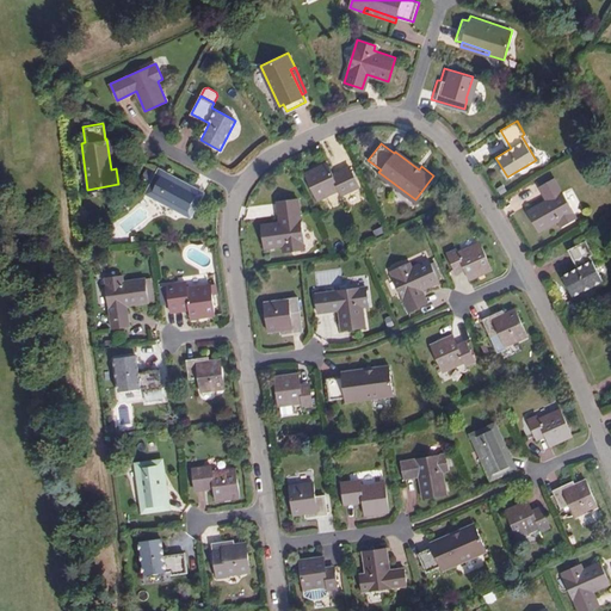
[(397,148),(395,152),(419,170),(421,166),(397,148)]
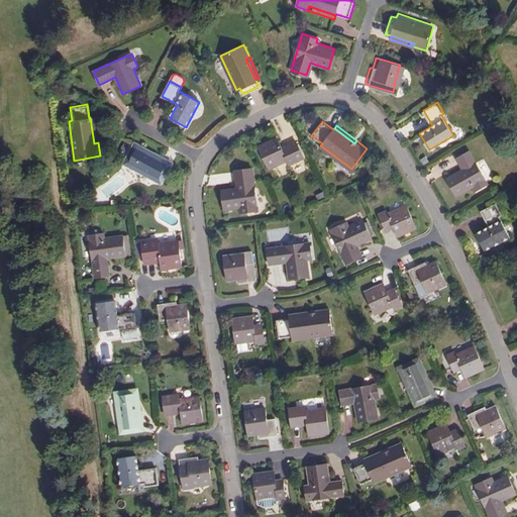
[(277,136),(257,144),(269,168),(288,160),(290,163),(304,156),(296,140),(282,146),(277,136)]
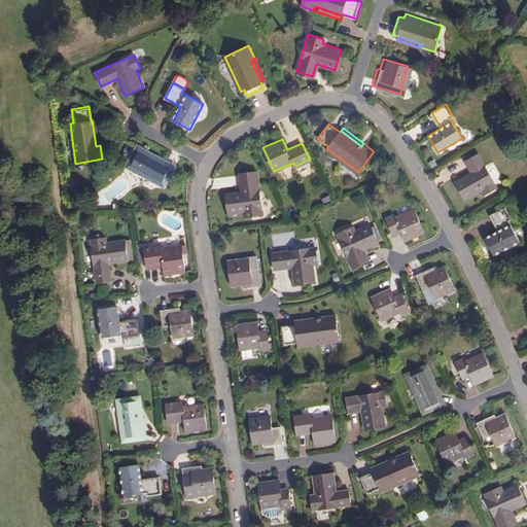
[(137,148),(128,166),(163,183),(172,166),(137,148)]
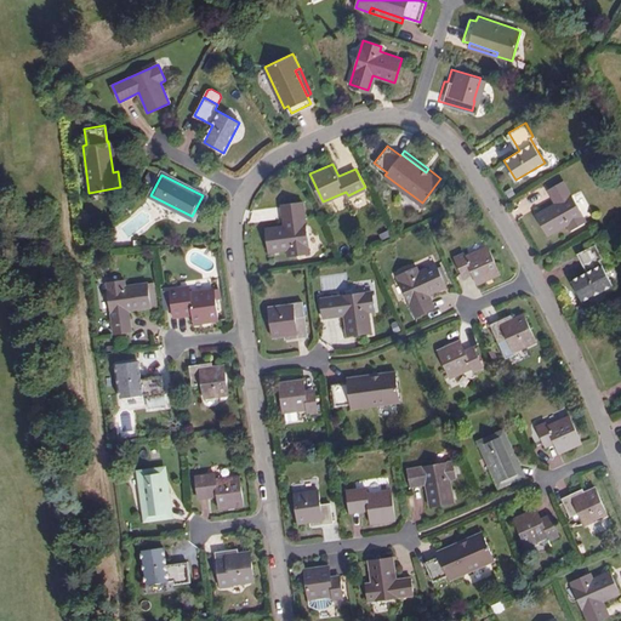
[(557,201),(536,214),(548,235),(569,223),(571,229),(586,221),(564,181),(550,188),(557,201)]
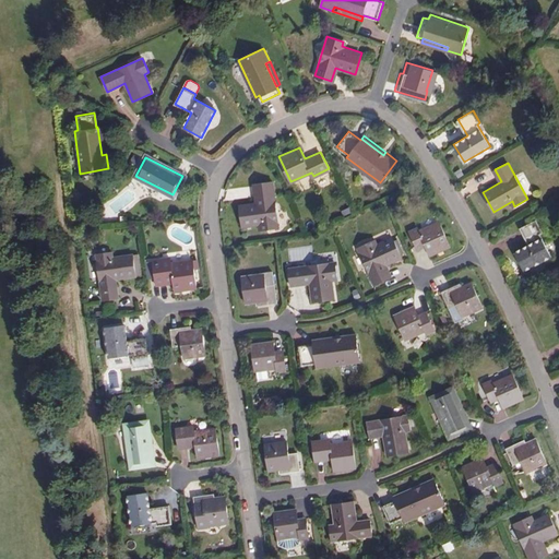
[(260,202),(240,205),(244,227),(263,224),(264,229),(280,227),(273,181),(258,183),(260,202)]
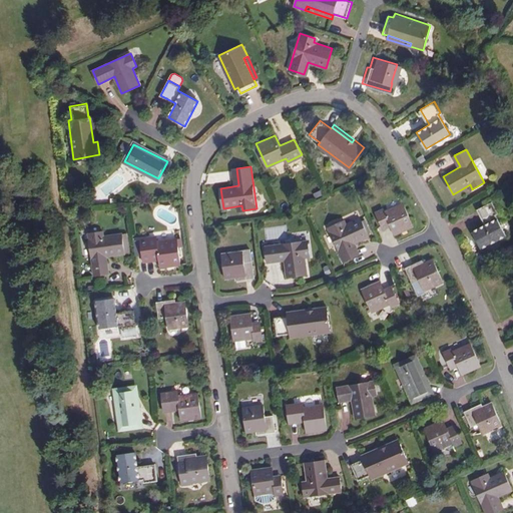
[(494,200),(479,207),(485,221),(473,227),(481,245),(506,233),(497,212),(500,211),(494,200)]
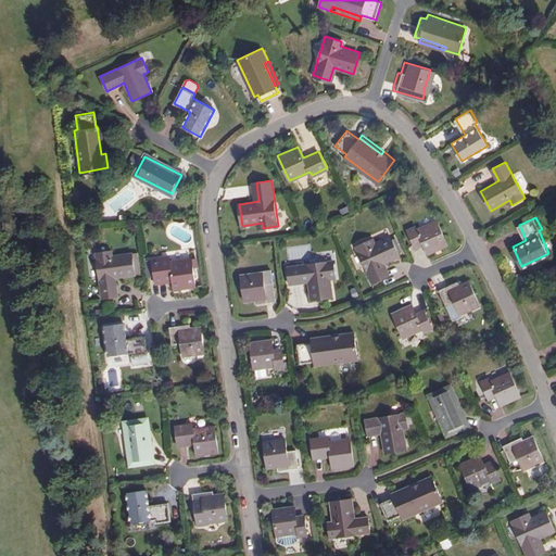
[(414,227),(406,230),(414,248),(421,244),(426,254),(447,244),(437,220),(415,229),(414,227)]
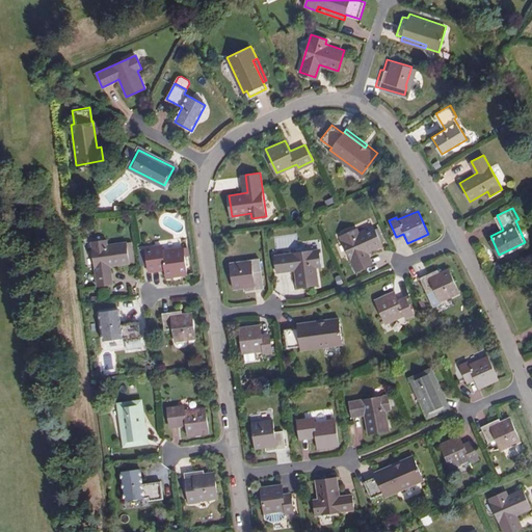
[(352,230),(340,235),(355,271),(370,265),(365,254),(382,245),(373,224),(354,233),(352,230)]
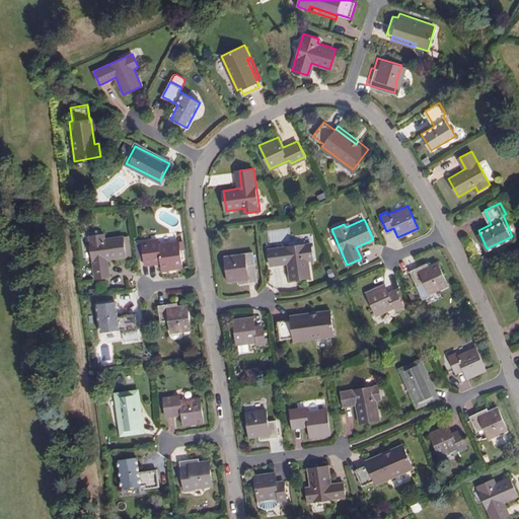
[(103,233),(89,236),(95,278),(110,276),(108,258),(126,255),(124,236),(104,238),(103,233)]
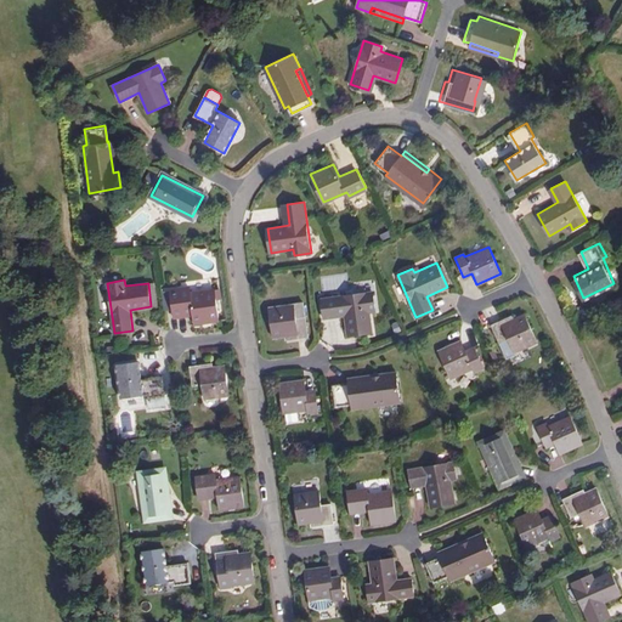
[(190,288),(171,292),(174,314),(192,311),(194,323),(219,320),(215,289),(190,293),(190,288)]
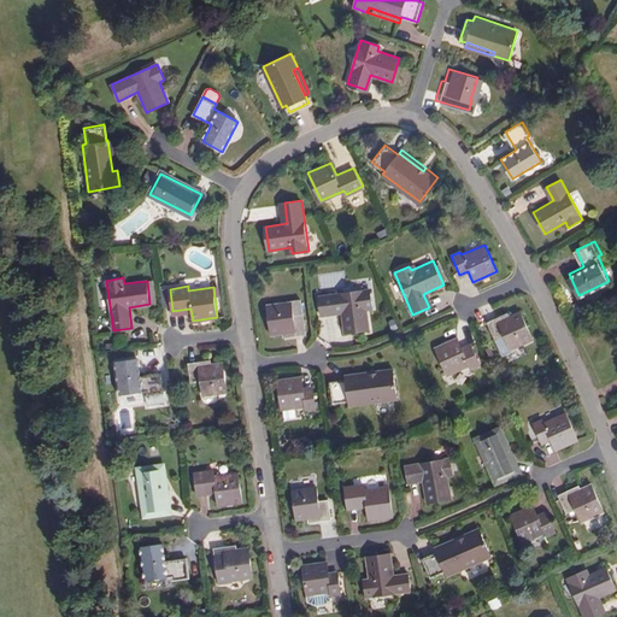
[(370,288),(319,297),(322,313),(342,311),(346,333),(369,329),(366,306),(372,305),(370,288)]
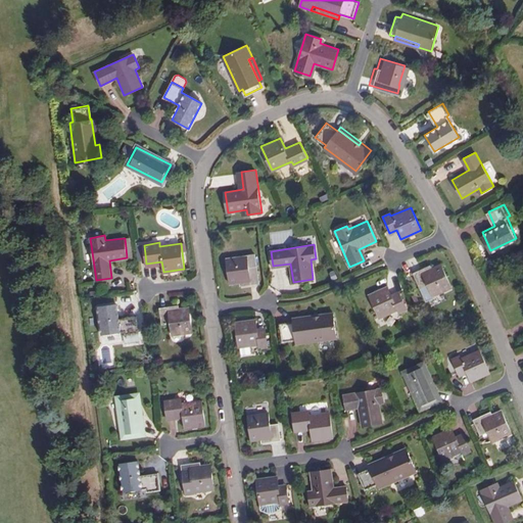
[(247,254),(226,257),(230,282),(241,281),(241,284),(259,282),(256,265),(249,266),(247,254)]
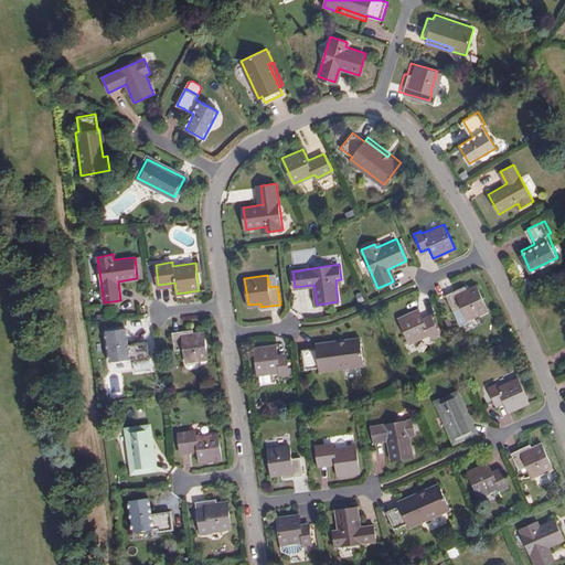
[(465,309),(469,319),(469,320),(489,311),(478,286),(457,295),(456,292),(447,296),(455,313),(465,309)]
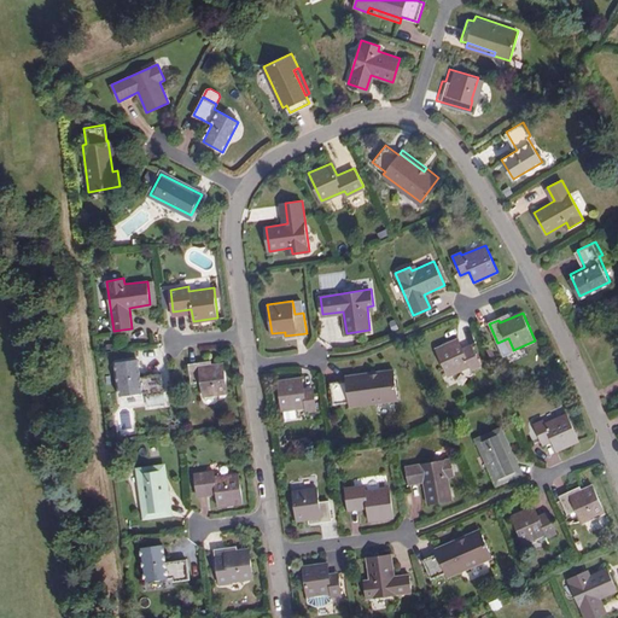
[(502,354),(513,349),(508,338),(497,343),(502,354)]
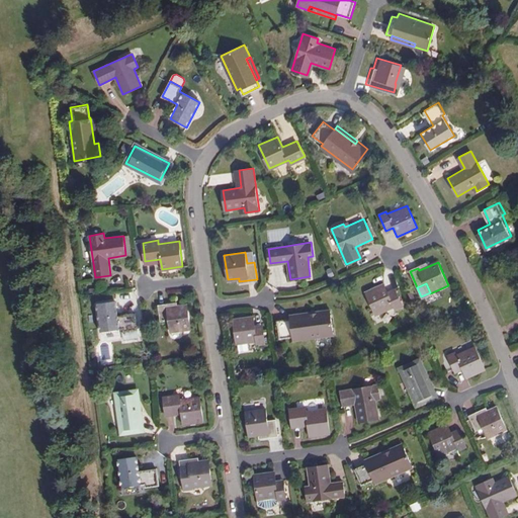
[(383,284),(364,292),(374,316),(394,308),(396,311),(404,307),(396,290),(387,293),(383,284)]
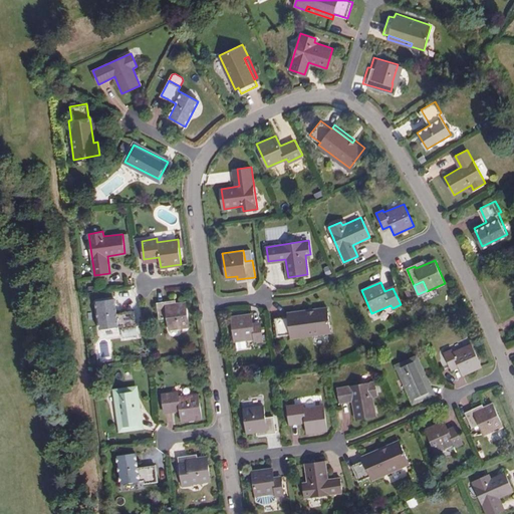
[(114,299),(96,302),(99,328),(121,325),(122,328),(136,327),(135,310),(116,313),(114,299)]
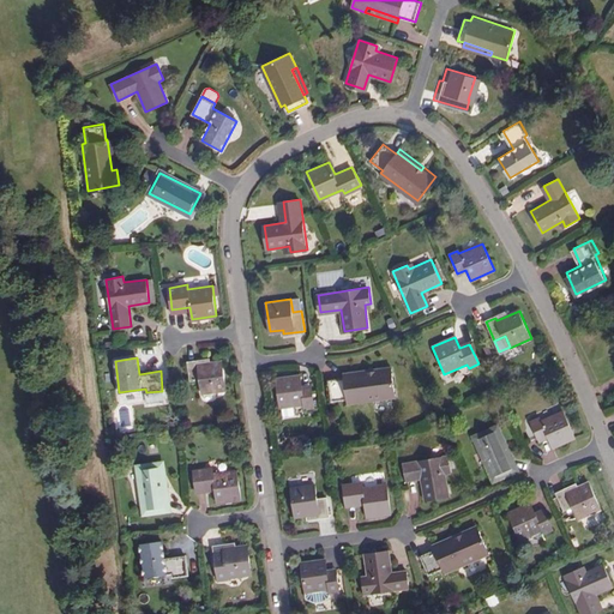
[(209,359),(187,362),(191,383),(199,381),(200,395),(227,391),(222,361),(210,362),(209,359)]
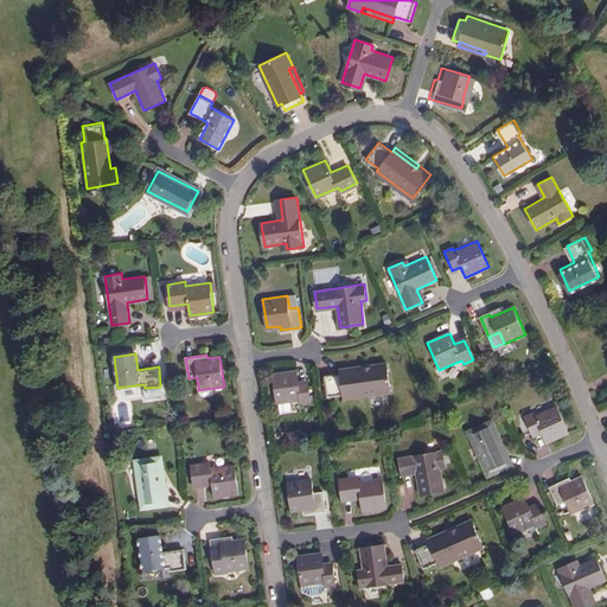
[(387,363),(371,365),(371,369),(340,374),(340,375),(325,377),(328,398),(343,396),(344,400),(391,393),(387,363)]
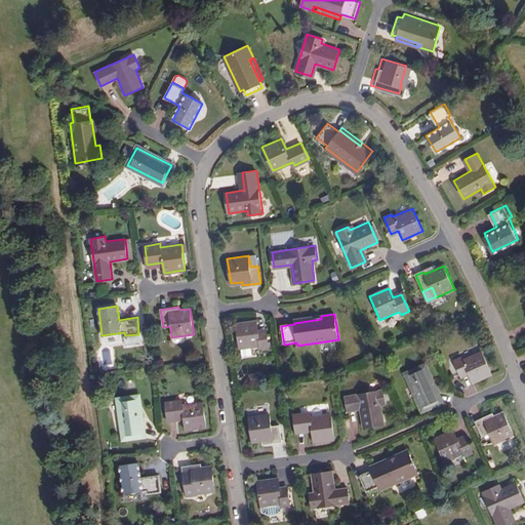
[(257,321),(236,323),(240,348),(260,345),(261,348),(269,347),(267,331),(259,332),(257,321)]
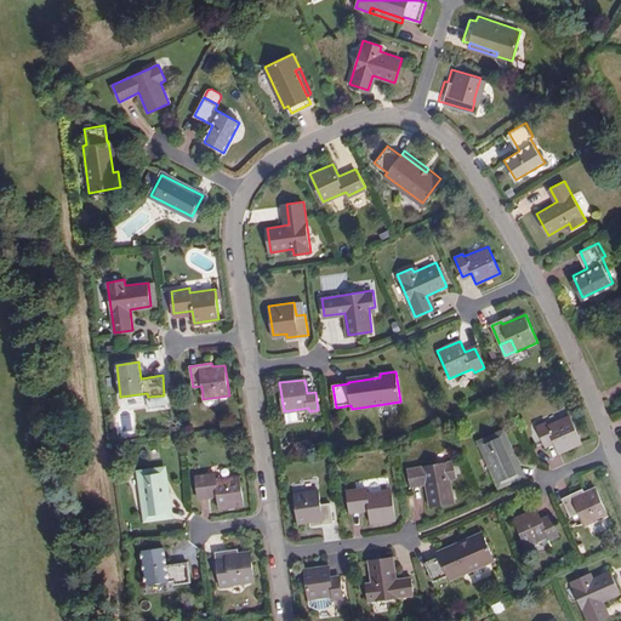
[(546,421),(537,425),(546,440),(554,438),(560,451),(584,442),(571,415),(548,425),(546,421)]
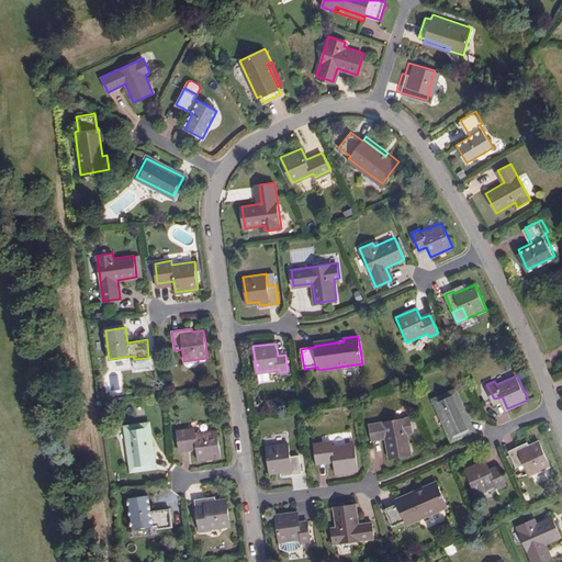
[(454,391),(435,400),(452,437),(472,429),(454,391)]
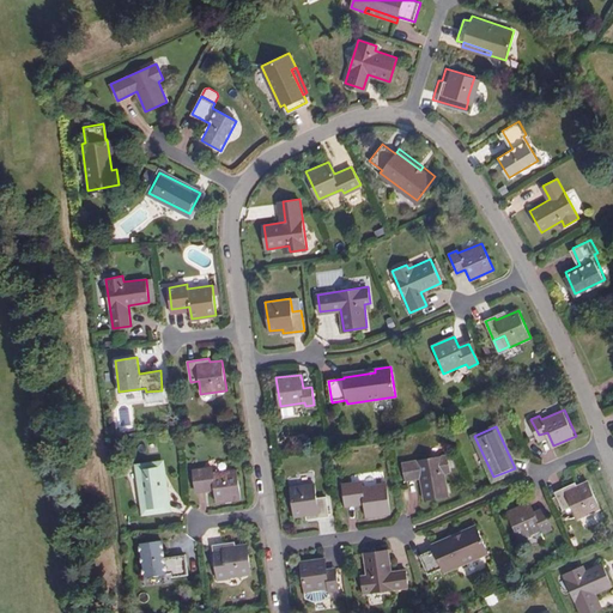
[(448,453),(404,462),(407,480),(420,478),(425,499),(449,493),(445,472),(451,471),(448,453)]
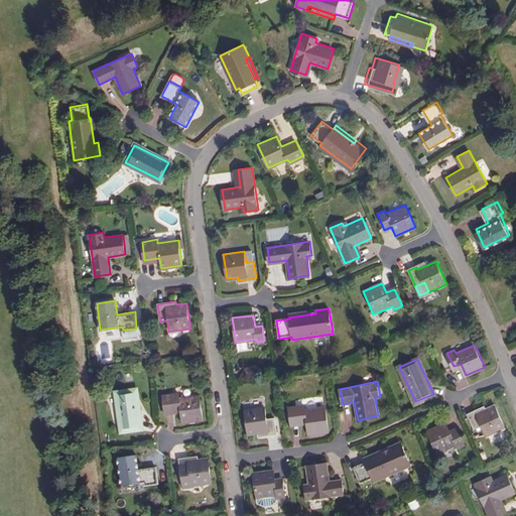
[(136,390),(116,393),(121,430),(141,428),(136,390)]
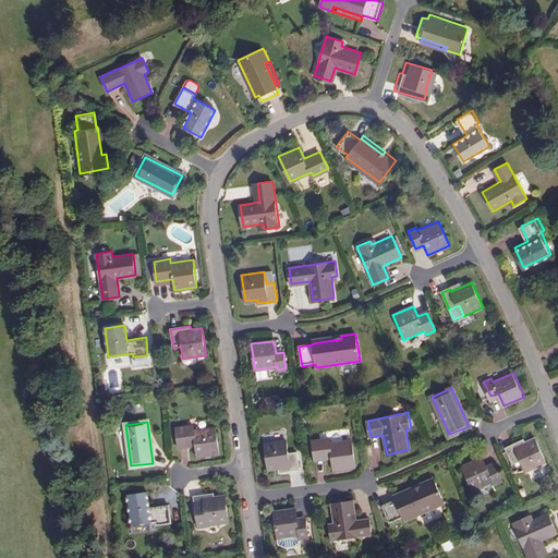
[(192,426),(176,428),(178,447),(195,446),(196,457),(219,453),(216,427),(193,431),(192,426)]
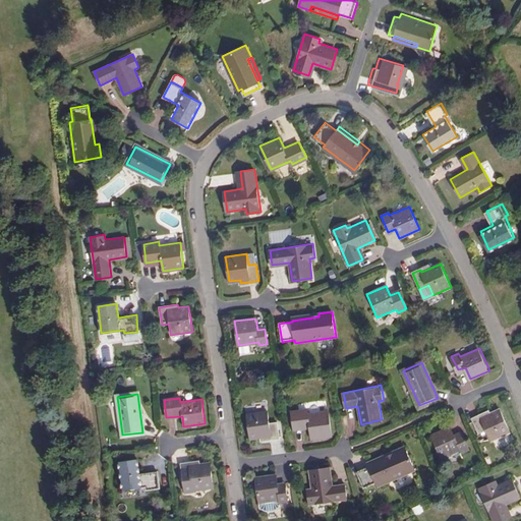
[(488,409),(472,417),(479,432),(486,429),(491,439),(510,430),(500,408),(489,412),(488,409)]
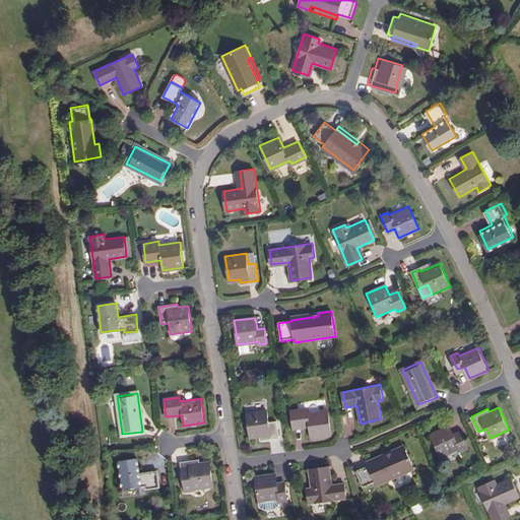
[(307,408),(291,410),(294,429),(309,427),(310,438),(331,435),(328,409),(307,412),(307,408)]
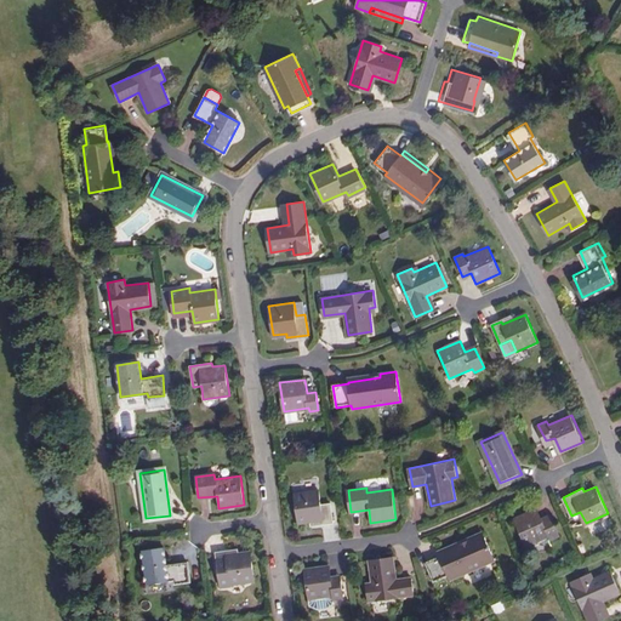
[(319,490),(294,493),(298,522),(311,520),(312,525),(334,522),(331,501),(320,502),(319,490)]
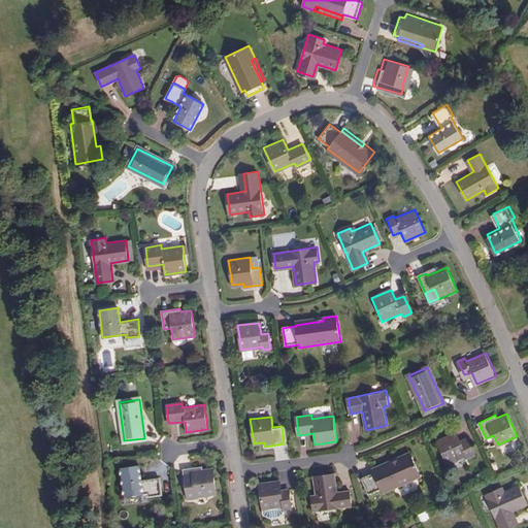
[(457,431),(437,439),(449,463),(467,455),(469,458),(476,455),(468,438),(462,441),(457,431)]
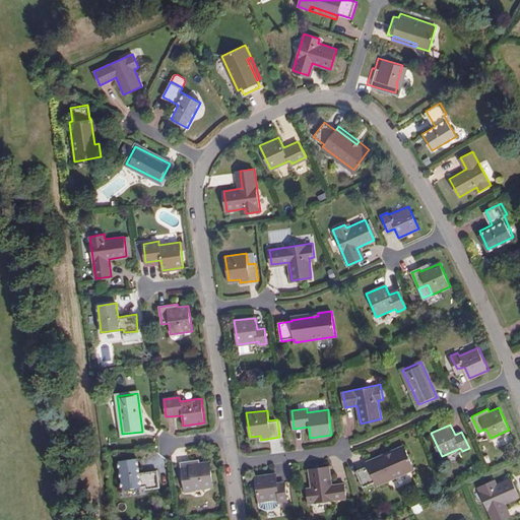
[(393,453),(369,463),(370,465),(358,470),(365,486),(377,481),(378,484),(414,468),(404,444),(392,450),(393,453)]
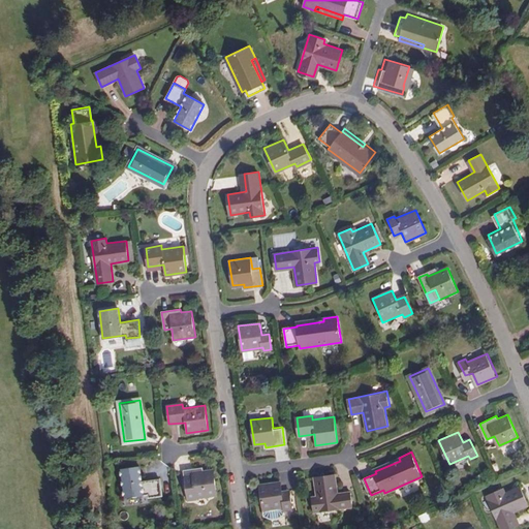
[(374,468),(375,471),(400,461),(399,458),(374,468)]
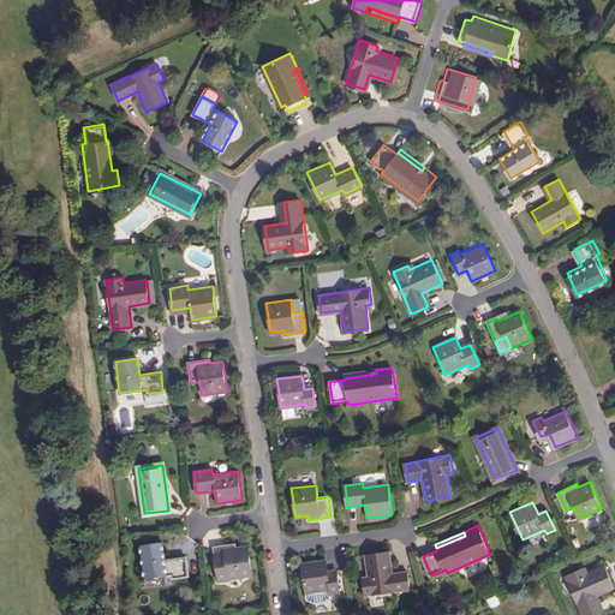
[(162,542),(139,545),(144,578),(172,574),(172,578),(189,575),(185,556),(163,559),(162,542)]
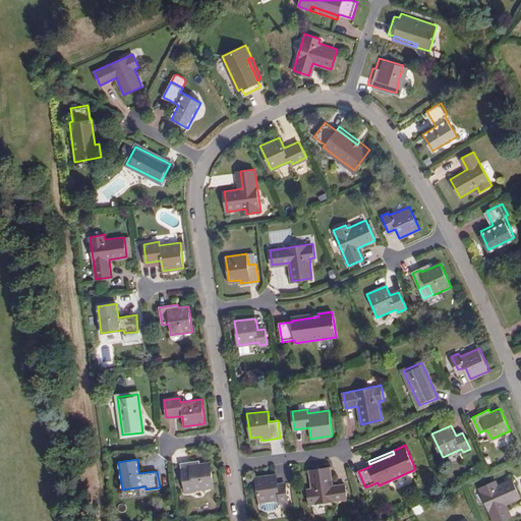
[(213,486),(210,461),(198,463),(198,460),(181,462),(184,491),(192,490),(192,488),(213,486)]
